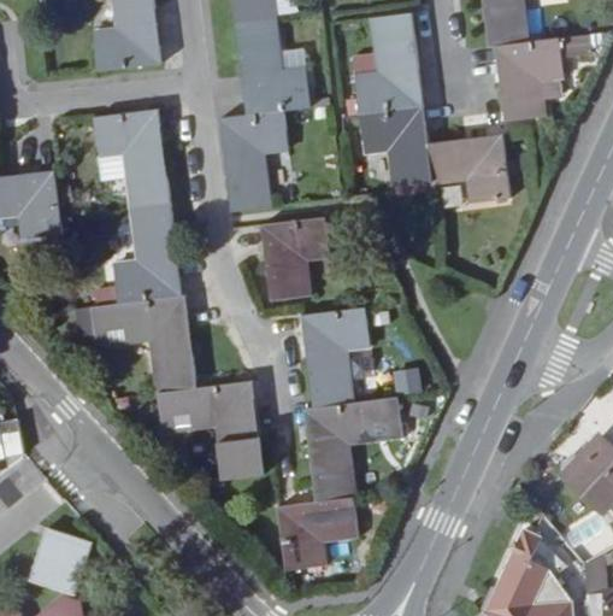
[(98,71),(161,63),(153,0),(111,0),(115,28),(93,31),(98,71)]
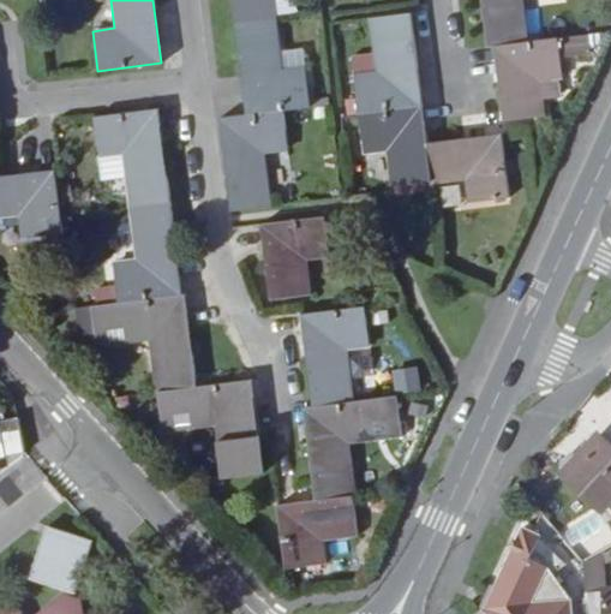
[(231,0),(234,22),(275,17),(271,0),(231,0)]
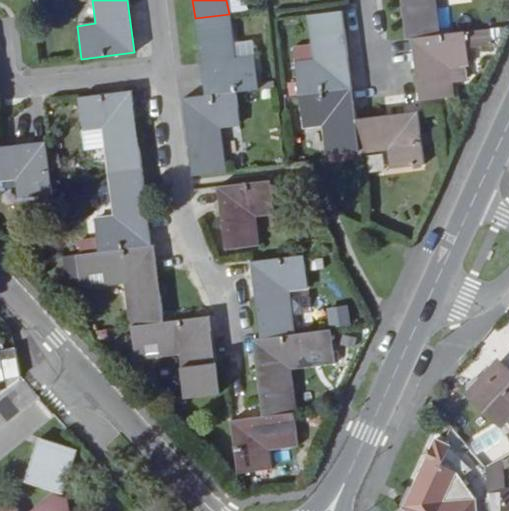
[(400,0),(405,40),(411,39),(441,34),(435,0),(400,0)]
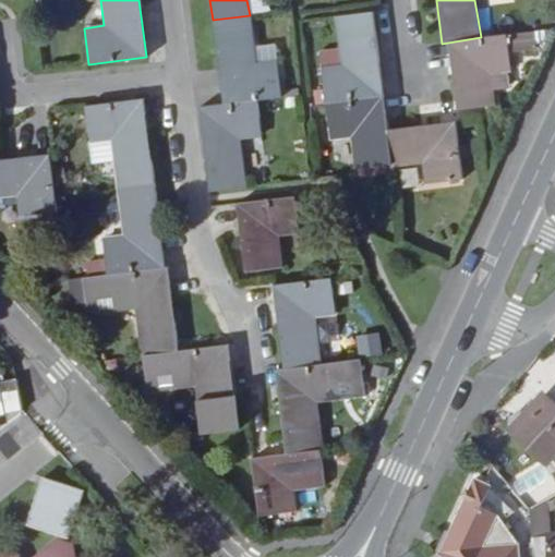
[(325,103),(383,96),(372,12),(335,16),(341,63),(321,67),(325,103)]
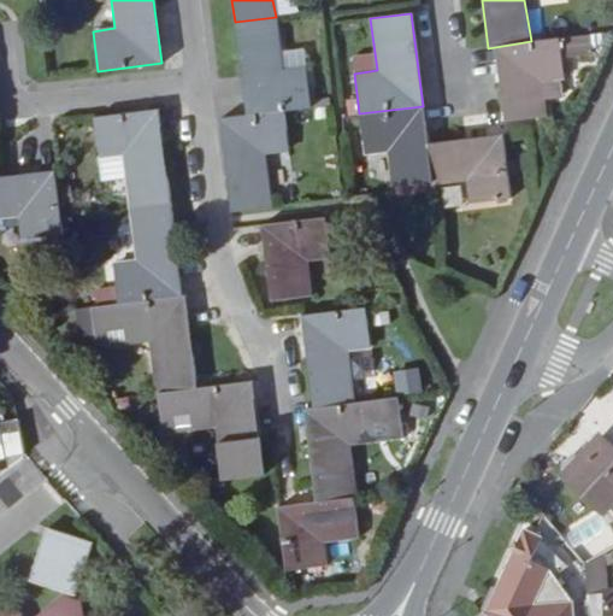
[(276,17),(235,22),(246,113),(283,110),(308,106),(304,66),(282,69),(276,17)]
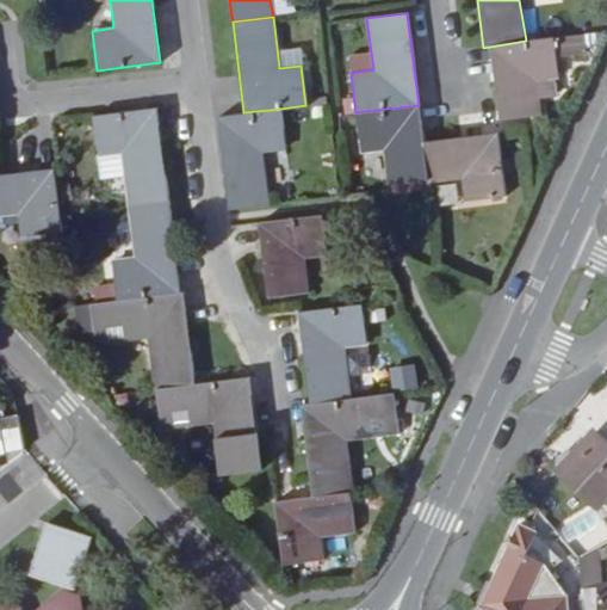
[(490,47),(499,119),(534,115),(542,114),(536,80),(558,76),(553,37),(526,41),(490,47)]
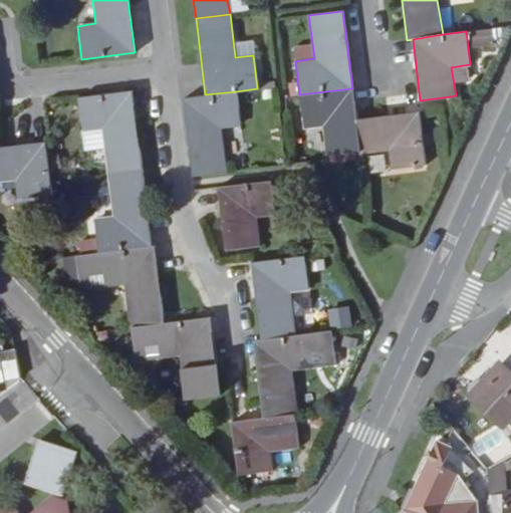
[(107,173),(142,169),(132,86),(77,92),(83,134),(101,131),(107,173)]
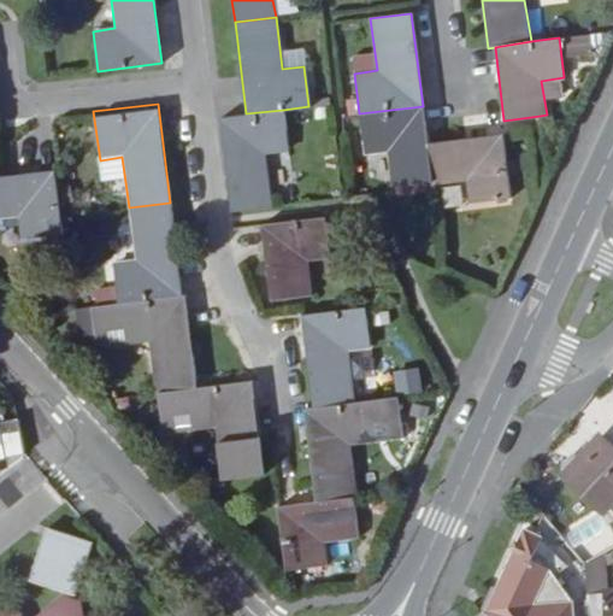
[(423,106),(359,113),(364,154),(387,152),(392,187),(432,182),(426,142),(423,106)]
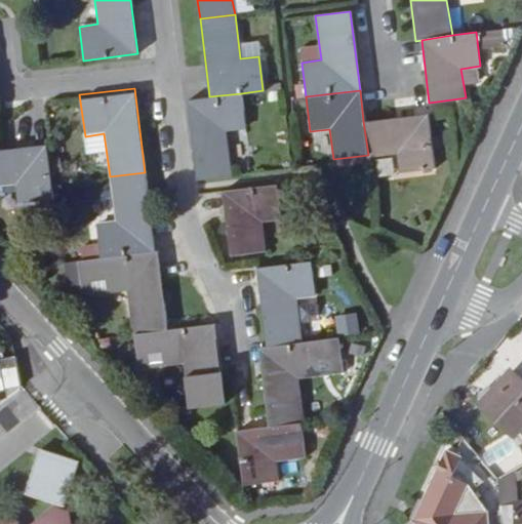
[(227,131),(245,128),(241,93),(209,96),(187,99),(197,180),(232,175),(227,131)]
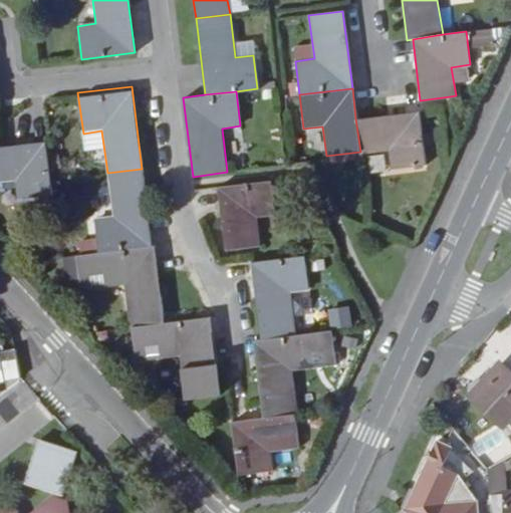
[(360,154),(389,152),(392,168),(425,164),(419,111),(365,117),(355,118),(360,152),(360,154)]
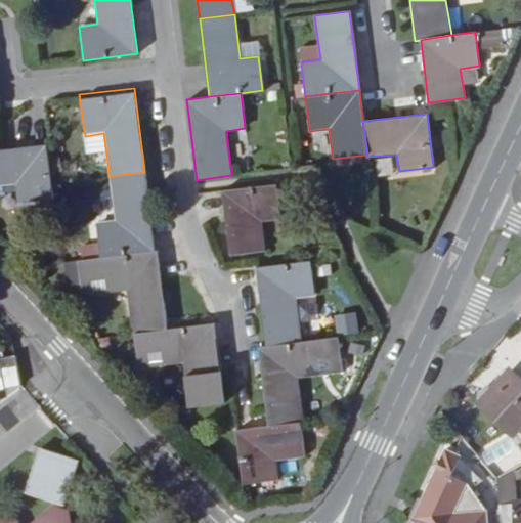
[(53,198),(47,143),(4,148),(0,149),(0,185),(15,184),(18,203),(53,198)]
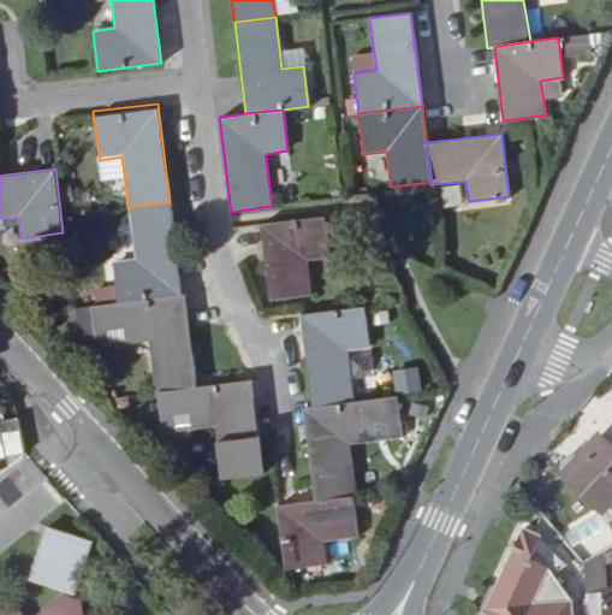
[(118,303),(182,296),(170,202),(129,207),(134,260),(112,262),(118,303)]
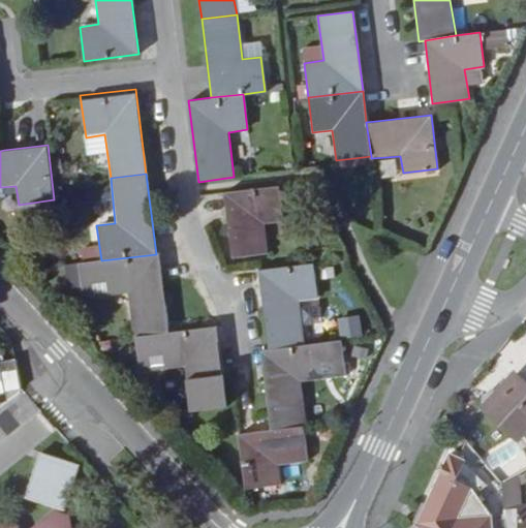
[(263,223),(282,221),(278,186),(223,193),(231,256),(267,252),(263,223)]
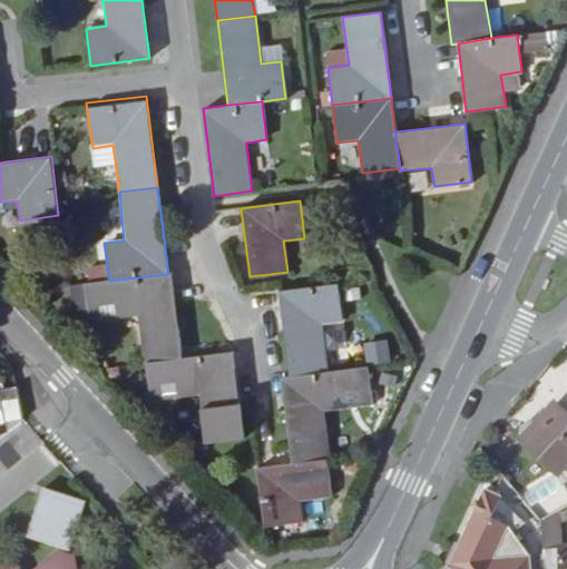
[(146,363),(182,359),(170,273),(168,274),(109,281),(84,285),(89,322),(137,316),(143,363),(146,363)]
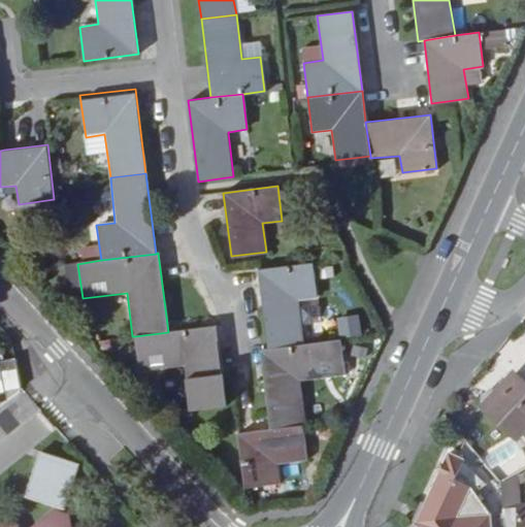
[(259,269),(268,348),(302,343),(298,300),(316,298),(312,262),(259,269)]
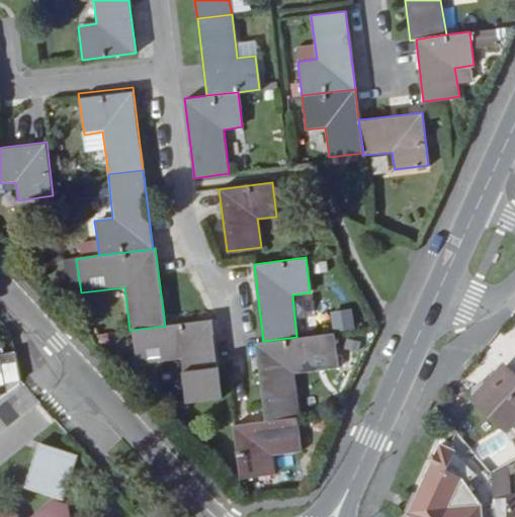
[(331,329),(350,326),(347,308),(328,312),(331,329)]
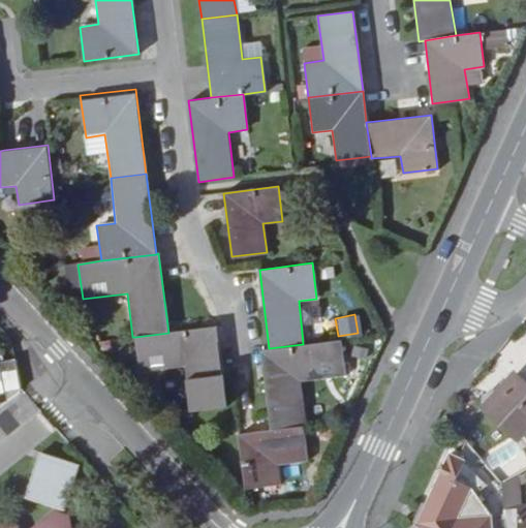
[(135,337),(141,372),(186,367),(191,411),(225,407),(219,362),(214,327),(210,328),(168,333),(135,337)]
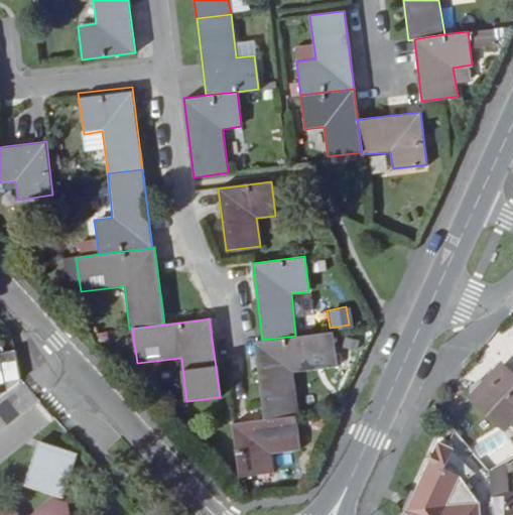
[(262,340),(253,341),(254,348),(264,419),(295,415),(297,415),(293,372),(337,366),(332,331),(295,336),(262,340)]
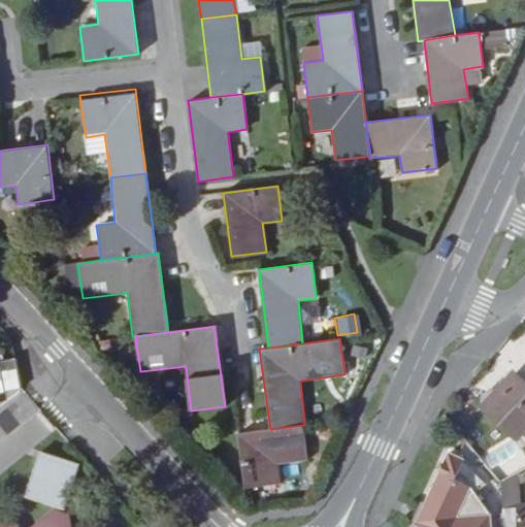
[(0,380),(1,380),(4,391),(20,388),(13,359),(0,361),(0,380)]
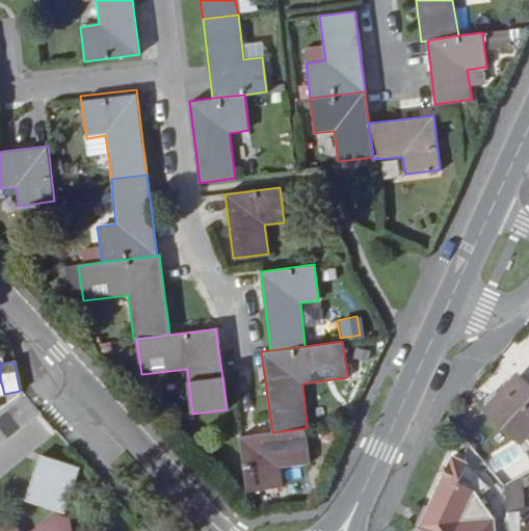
[(528,387),(519,377),(487,410),(522,442),(526,436),(528,440),(528,387)]
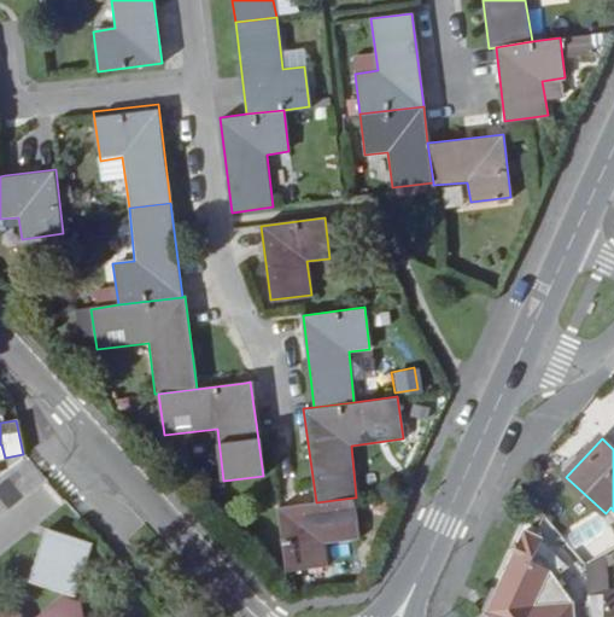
[(278,507),(286,569),(328,565),(325,543),(360,540),(354,498),(316,502),(278,507)]
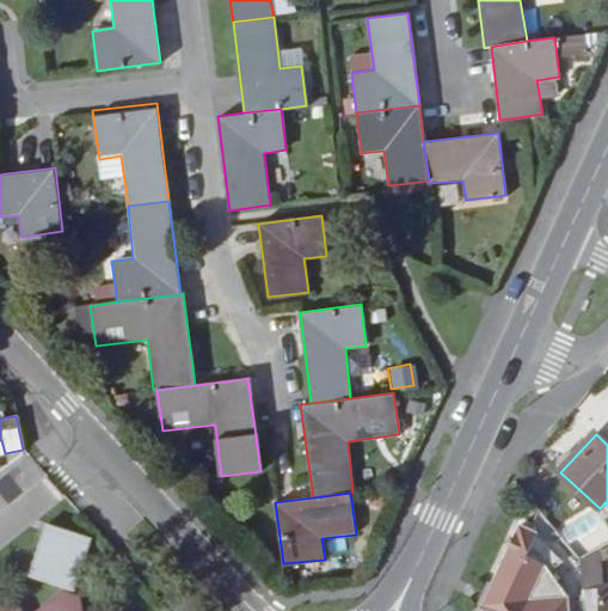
[(567,610),(566,597),(541,568),(556,561),(538,538),(540,533),(522,525),(483,603),(487,610),(567,610)]
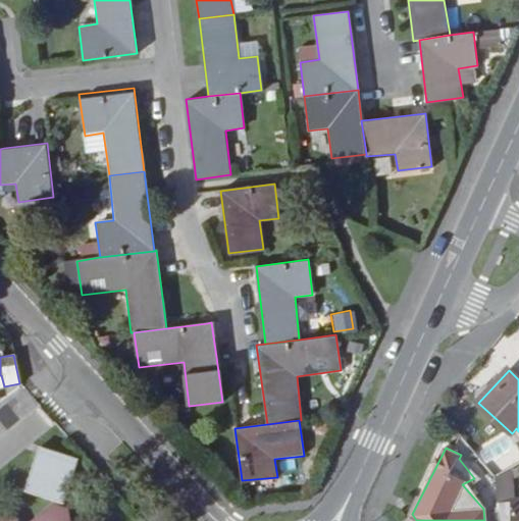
[(74,459),(40,449),(27,488),(61,500),(74,459)]
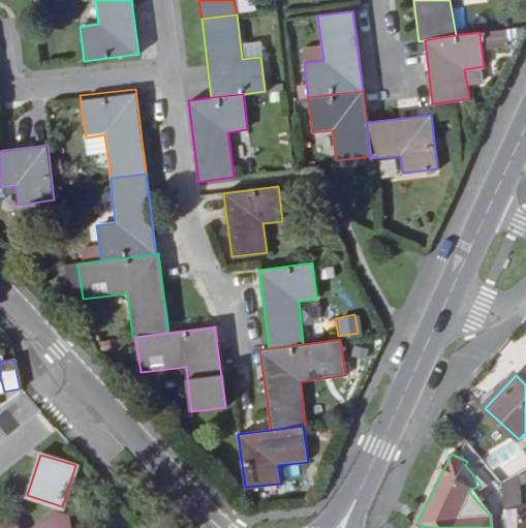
[(504,527),(525,527),(525,505),(520,506),(518,474),(502,484),(503,510),(504,526),(504,527)]
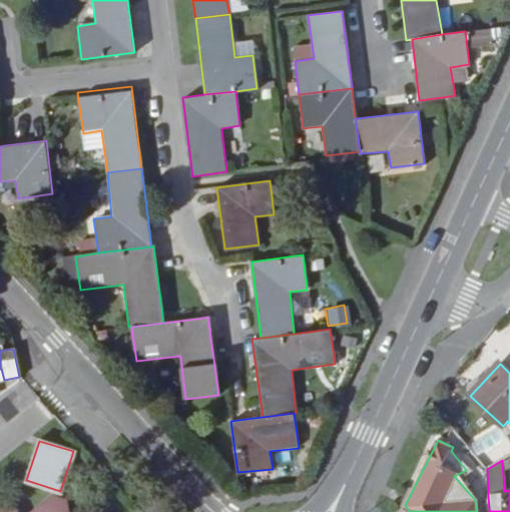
[(0,511),(68,511),(65,500),(50,495),(30,511),(15,511),(15,510),(0,505),(0,511)]
